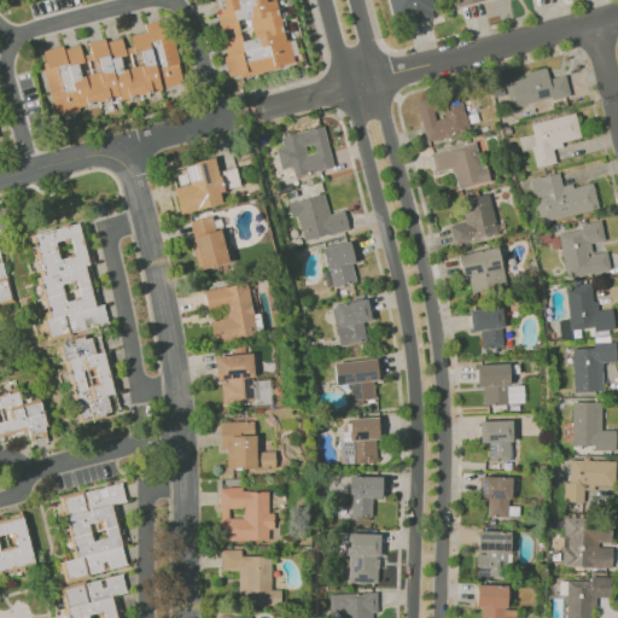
[(219,0),(222,11),(216,12),(228,77),(290,66),(277,0),(270,0),(264,1),(263,0),(219,0)]
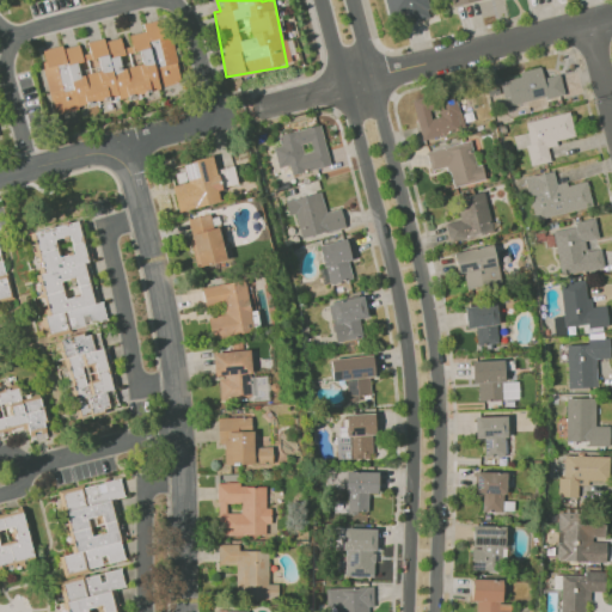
[(426,0),(381,0),(387,24),(429,16),(426,0)]
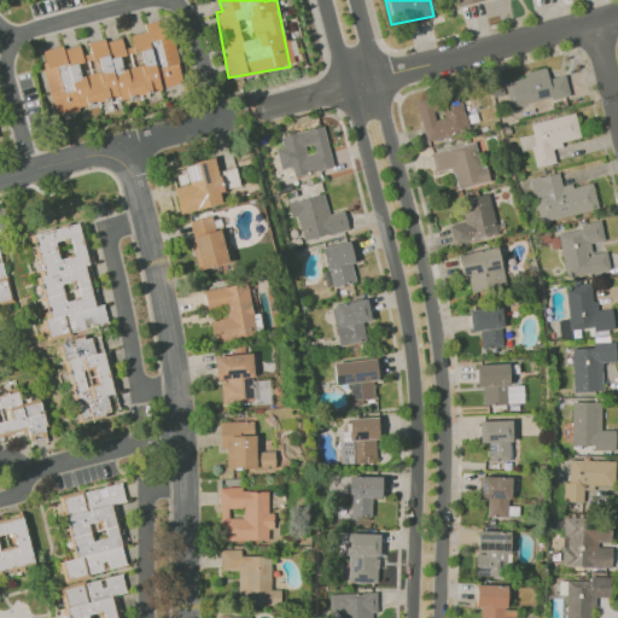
[(56,116),(184,82),(165,18),(144,24),(145,31),(129,36),(132,46),(123,48),(121,36),(88,45),(89,53),(81,54),(79,42),(39,53),(56,116)]
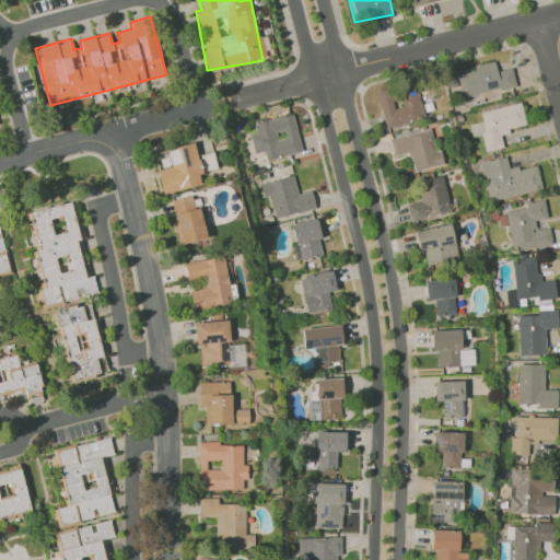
[(515,86),(512,68),(497,71),(494,63),(456,71),(462,96),(515,86)]
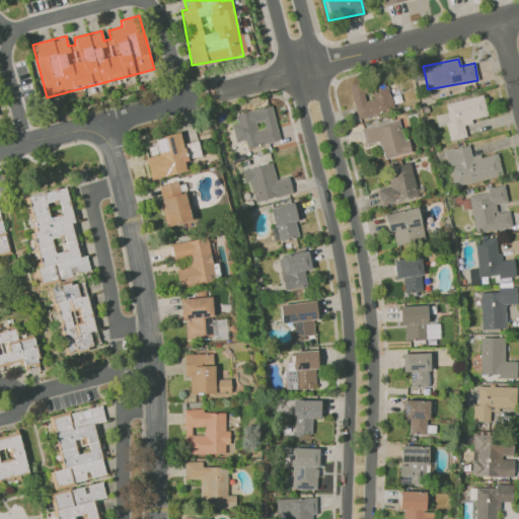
[(358,119),(393,109),(385,78),(368,83),(372,98),(366,100),(361,81),(349,84),(358,119)]
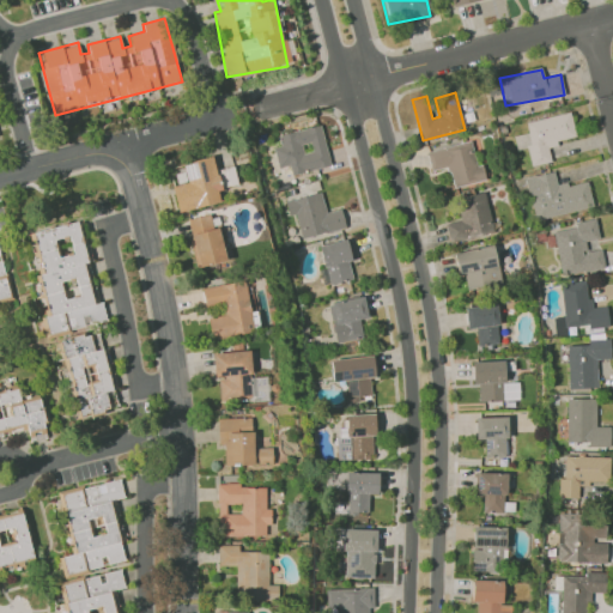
[(526,121),(528,133),(514,135),(517,150),(527,147),(530,165),(551,162),(547,144),(575,139),(570,113),(526,121)]
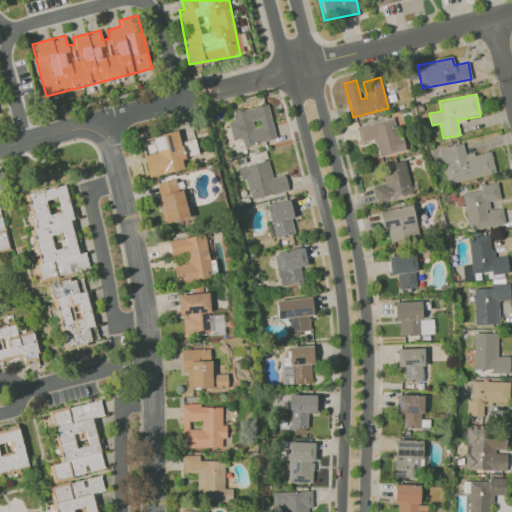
[(276,138),(267,104),(233,113),(235,121),(228,123),(233,140),(242,138),(244,146),(276,138)]
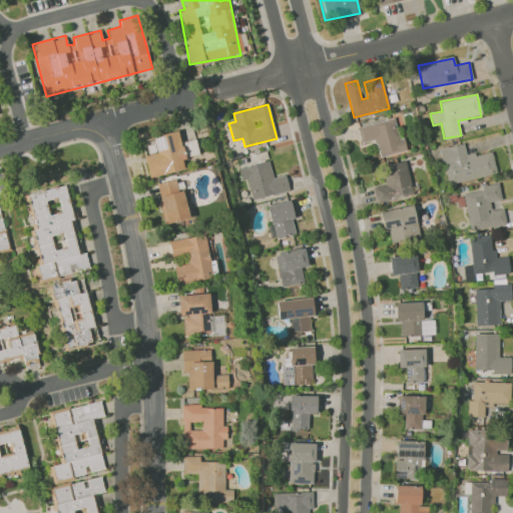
[(379,156),(407,151),(404,137),(399,138),(395,119),(357,126),(360,142),(376,140),(379,156)]
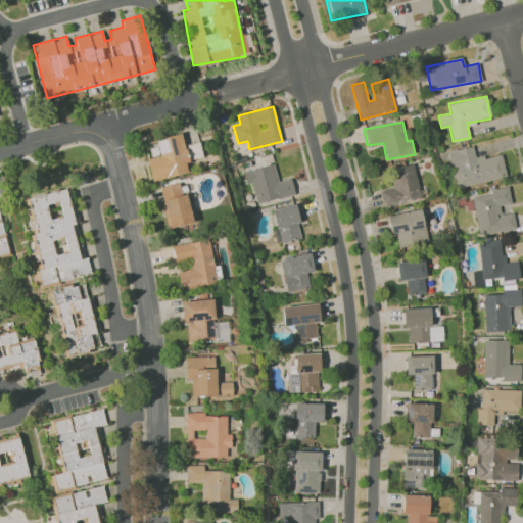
[(152,181),(187,173),(185,163),(188,162),(181,133),(155,139),(159,156),(147,159),(152,181)]
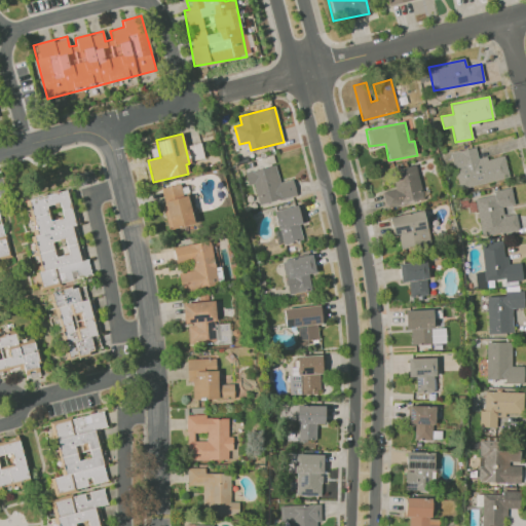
[(190,161),(203,158),(199,143),(186,146),(190,161)]
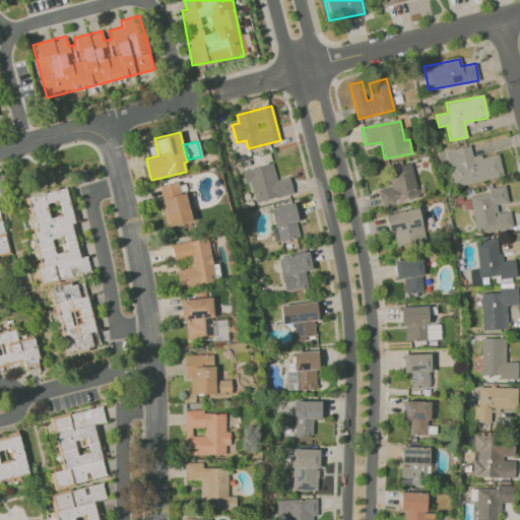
[(498,152),(472,158),(469,145),(445,151),(453,187),(503,176),(498,152)]
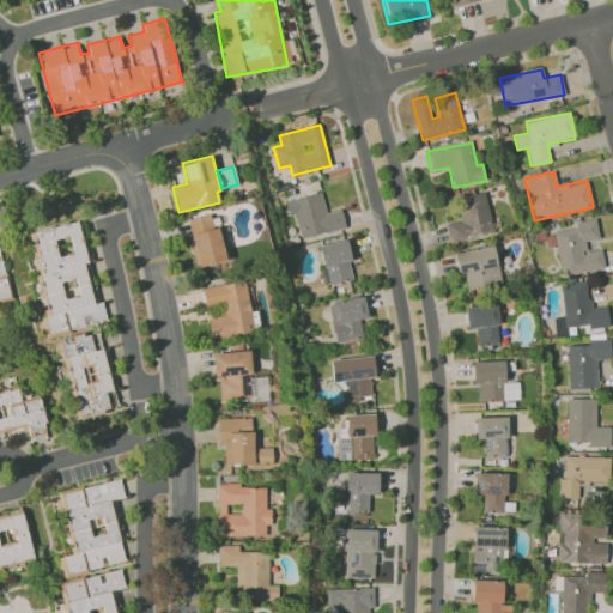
[(327,212),(320,192),(289,200),(301,241),(345,226),(340,208),(327,212)]
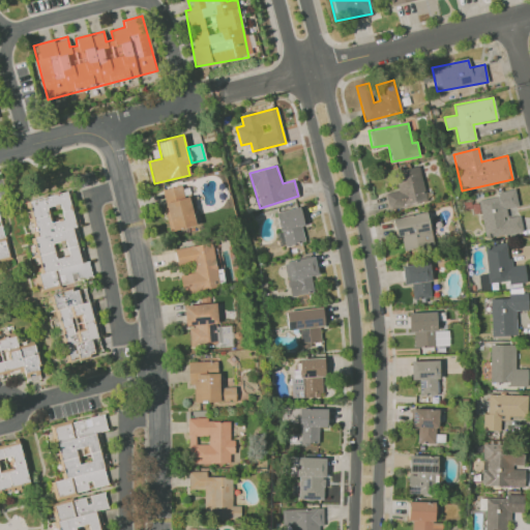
[(399,190),(385,194),(388,208),(427,201),(419,166),(394,171),(399,190)]
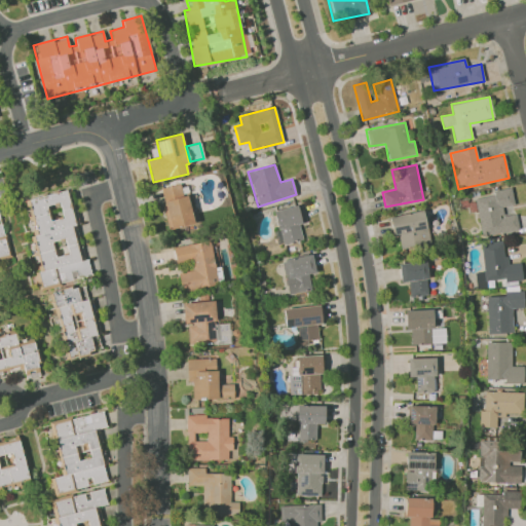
[(187,195),(183,195),(180,184),(159,188),(168,229),(194,224),(187,195)]
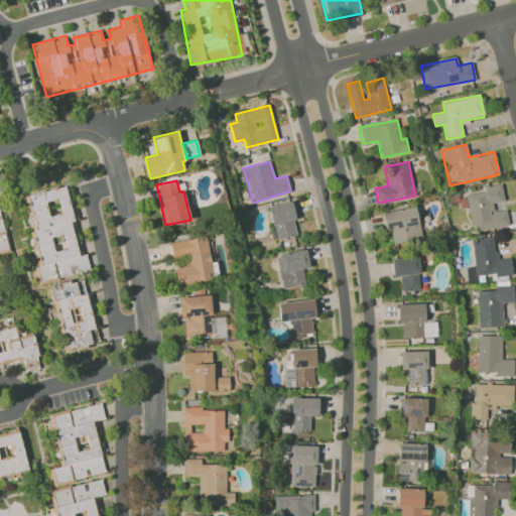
[(89,270),(86,254),(78,256),(72,224),(75,224),(66,186),(27,195),(35,230),(33,231),(41,266),(37,267),(40,281),(89,270)]
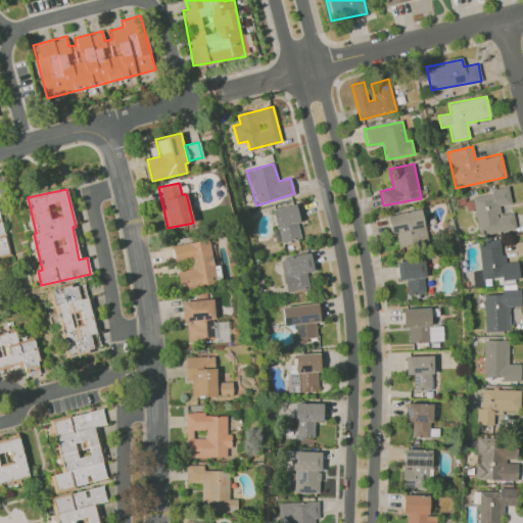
[(500,206),(511,204),(509,189),(471,195),(478,235),(516,228),(513,212),(501,215),(500,206)]
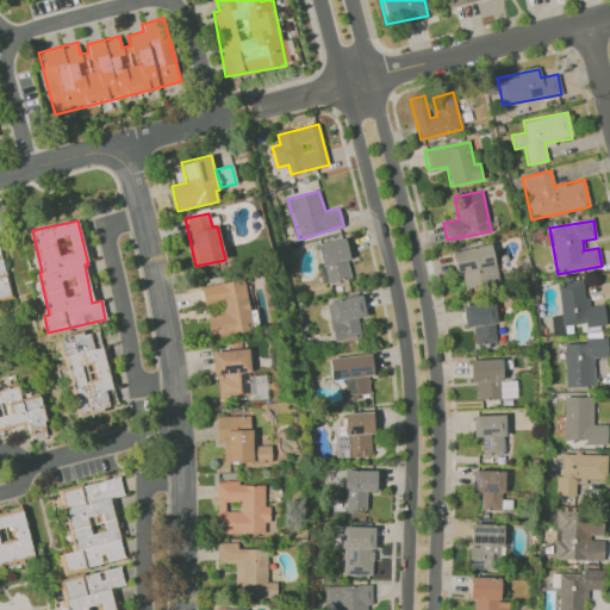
[(315,246),(325,284),(353,277),(343,238),(315,246)]
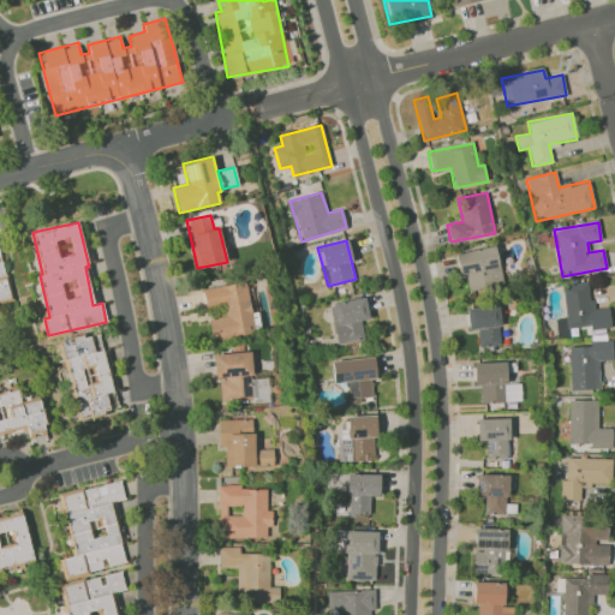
[(459,274),(465,273),(469,291),(502,284),(495,245),(454,254),(459,274)]
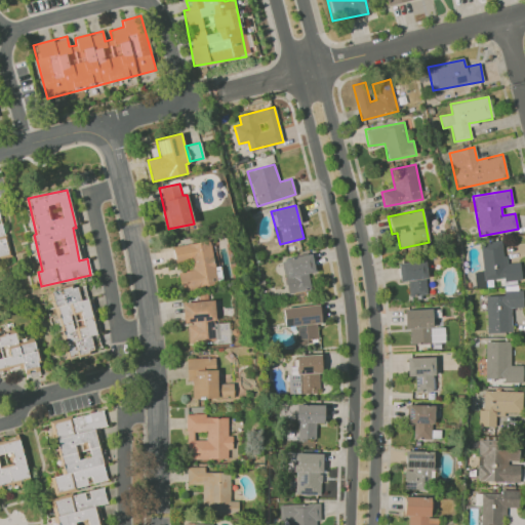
[(0,255),(8,253),(0,217),(0,255)]
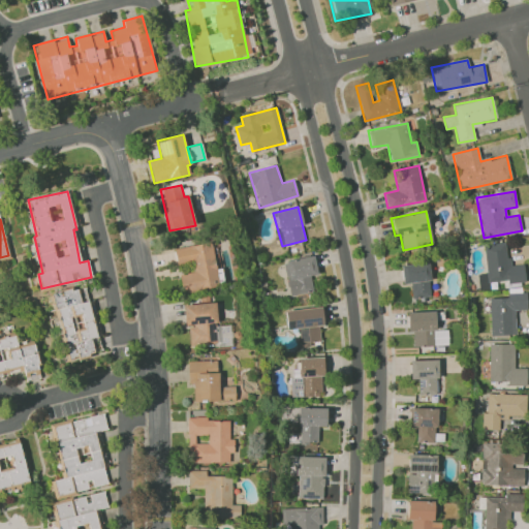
[(174,249),(177,262),(193,259),(195,272),(179,275),(182,292),(219,286),(211,242),(174,249)]
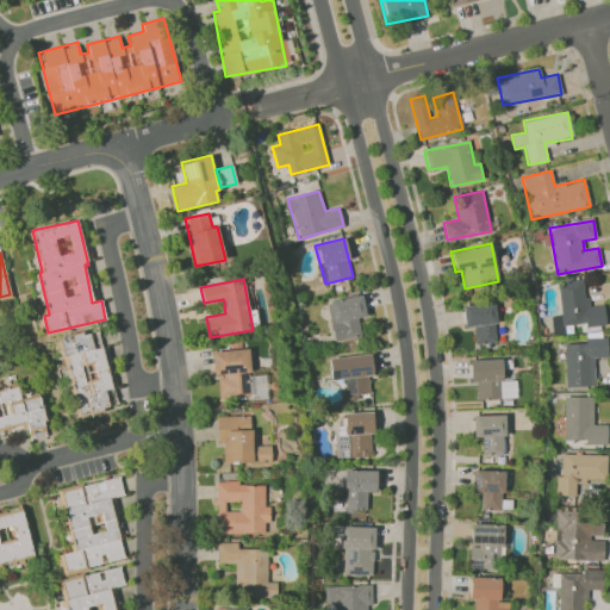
[(559,281),(560,325),(604,324),(604,305),(585,305),(585,280),(559,281)]
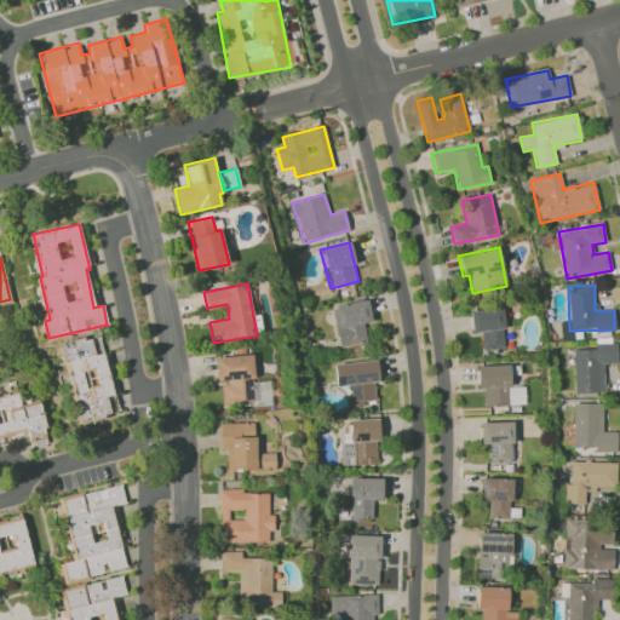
[(367,342),(363,323),(372,322),(367,299),(332,306),(340,348),(367,342)]
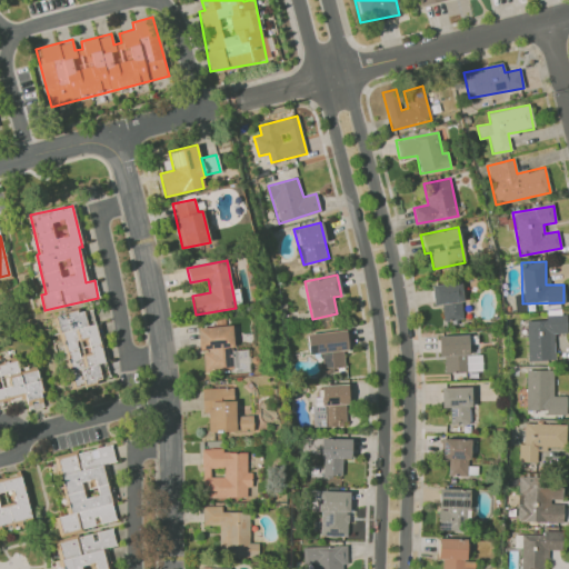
[(442,321),(463,319),(460,281),(431,285),(432,306),(441,305),(442,321)]
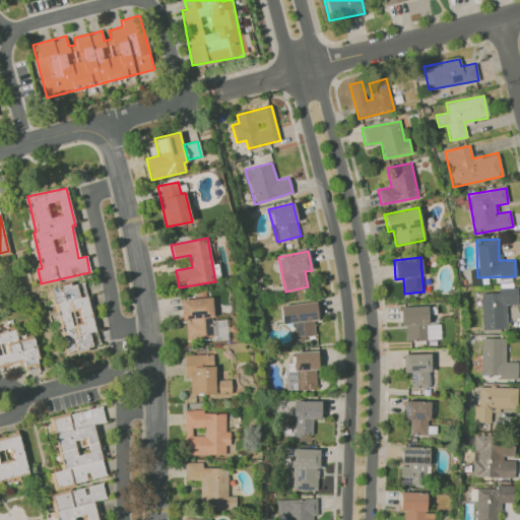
[(96,347),(86,282),(53,287),(63,353),(96,347)]
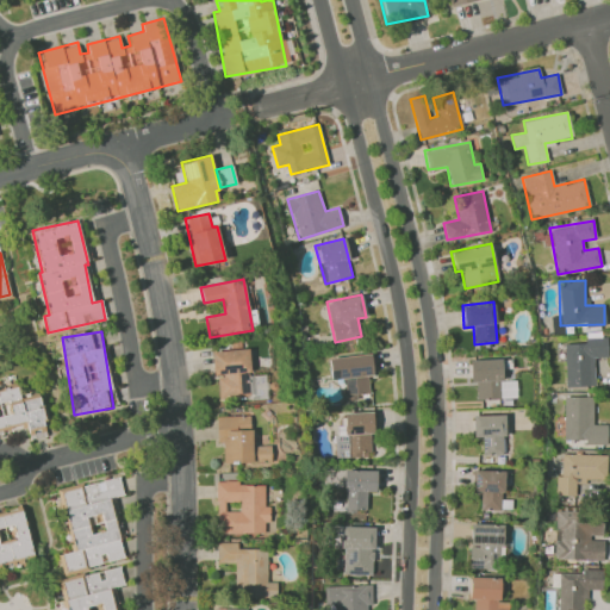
[(608,358),(607,337),(584,338),(584,343),(564,343),(566,387),(595,386),(593,358),(608,358)]
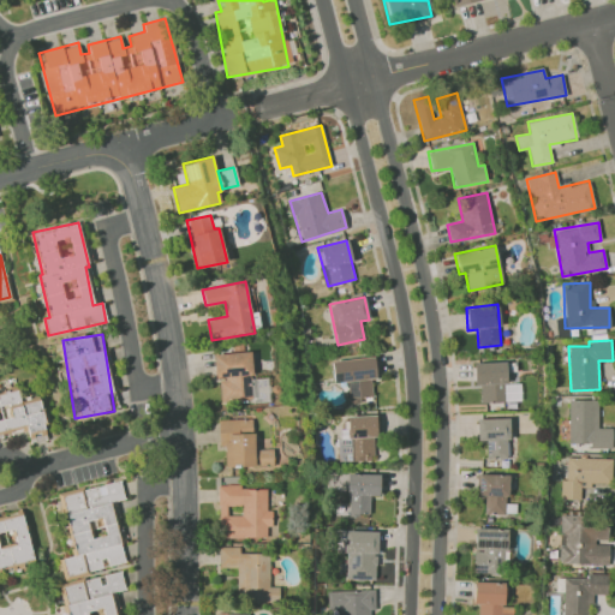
[(220,401),(251,400),(250,388),(243,388),(242,376),(252,375),(251,352),(214,353),(214,378),(219,378),(220,401)]
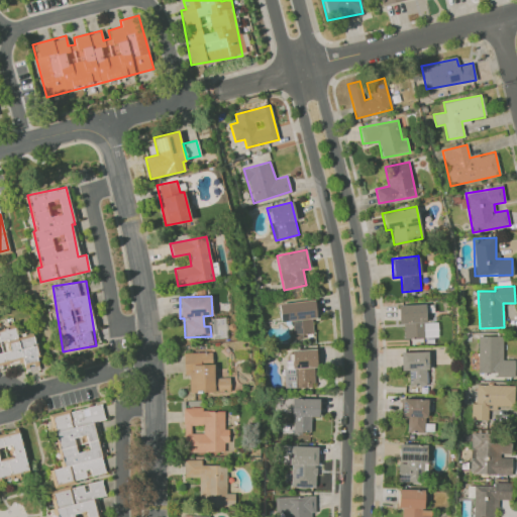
[(294,339),(303,338),(303,333),(313,332),(311,319),(316,318),(314,300),(279,304),(281,322),(292,321),(294,339)]
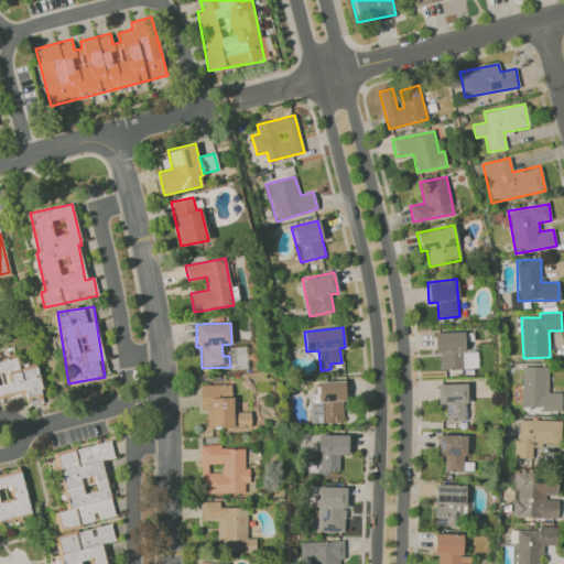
[(434,333),(434,354),(440,354),(441,369),(464,369),(463,332),(434,333)]
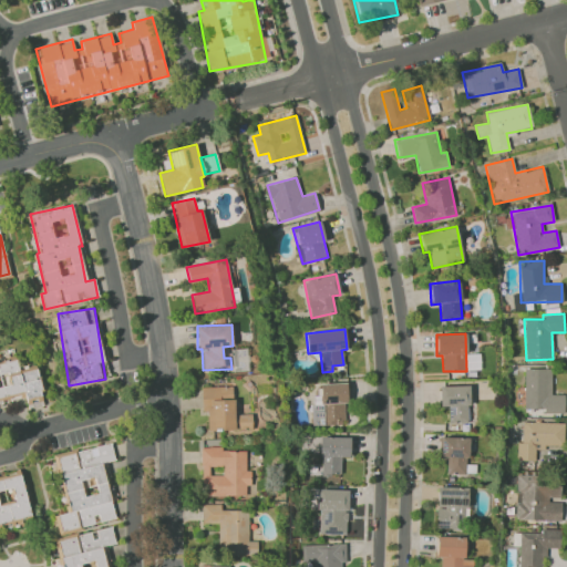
[(35,366),(18,370),(13,350),(3,352),(0,352),(0,401),(24,397),(27,409),(43,404),(35,366)]
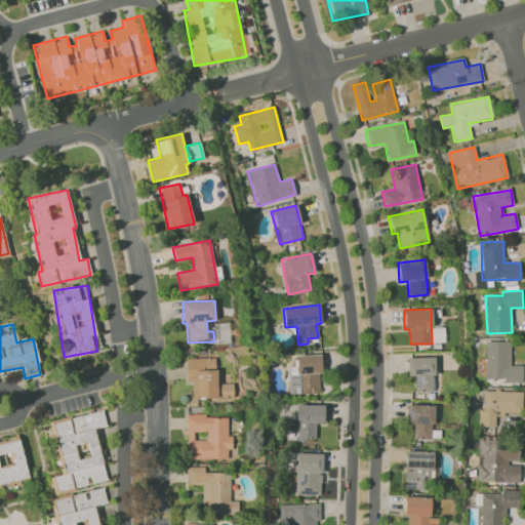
[(522,382),(522,365),(511,366),(510,341),(485,341),(486,378),(505,378),(505,382),(522,382)]
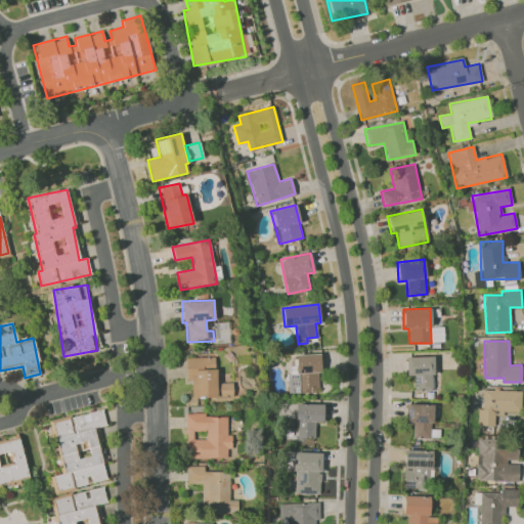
[(289,393),(320,393),(319,354),(295,354),(295,366),(289,366),(289,393)]
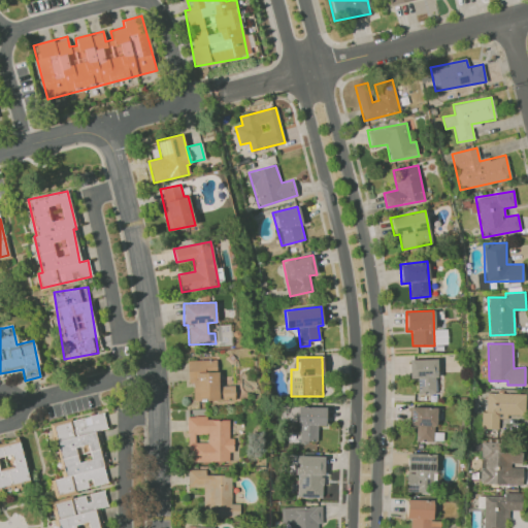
[(436,359),(409,360),(409,378),(417,378),(417,394),(437,394),(436,359)]
